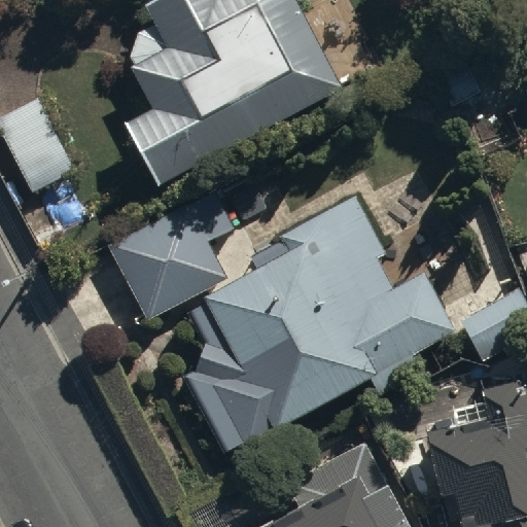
[(141,0),(164,42),(129,61),(151,105),(121,120),(154,184),(341,86),(295,0),(141,0)]
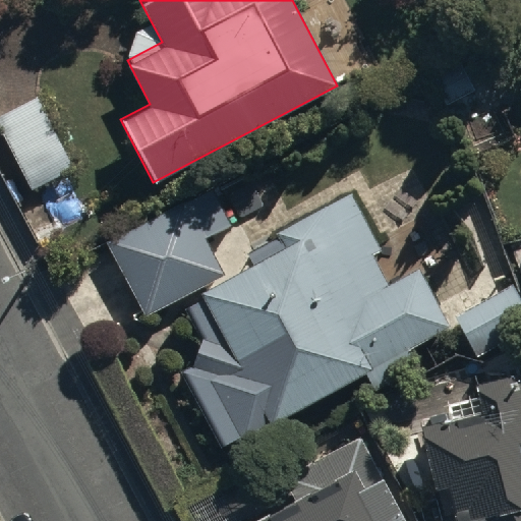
[(251,264),(181,302),(200,337),(193,362),(179,370),(220,445),(237,436),(239,440),(363,371),(372,387),(414,363),(405,347),(448,324),(417,268),(389,284),(373,256),(388,249),(354,188),(243,249),(251,264)]
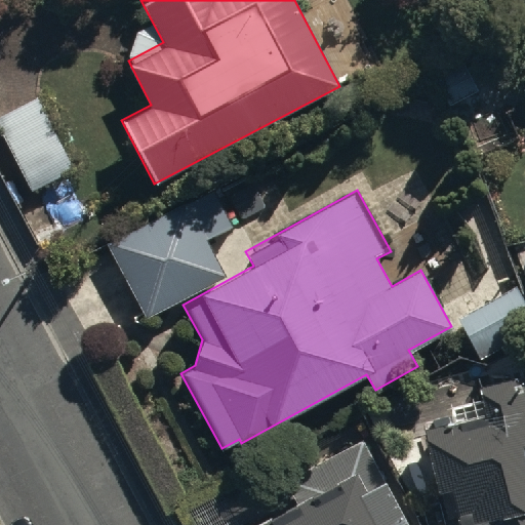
[(186,201),(107,244),(147,315),(225,272),(206,237),(230,225),(223,211),(199,225),(186,201)]
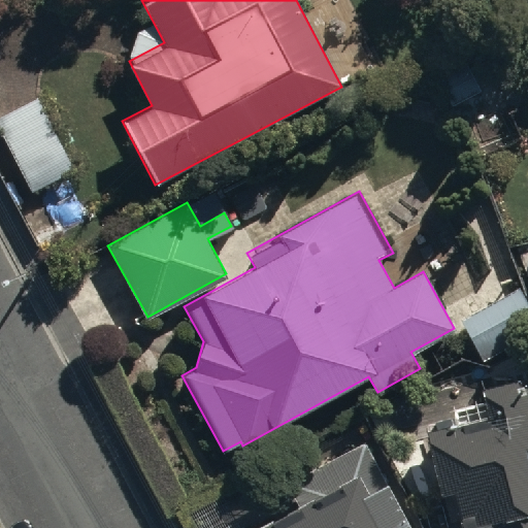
[(527,527),(527,374),(482,382),(484,394),(443,399),(447,424),(427,426),(439,495),(453,493),(462,527),(472,527),(477,526),(477,527),(527,527)]
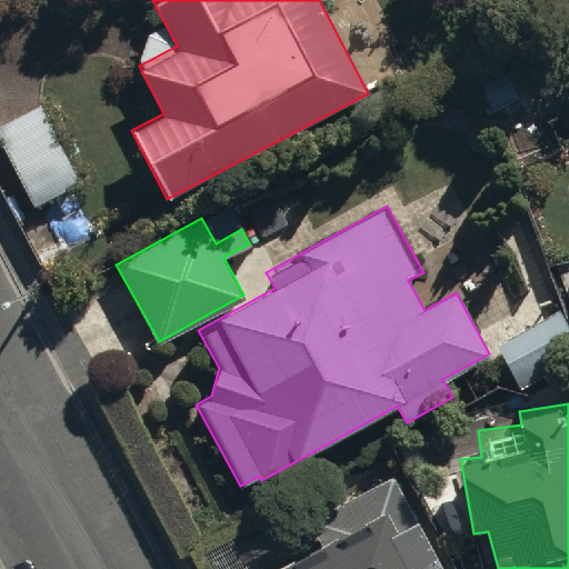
[(319,540),(267,567),(267,568),(445,568),(393,473),(308,519),(319,540)]
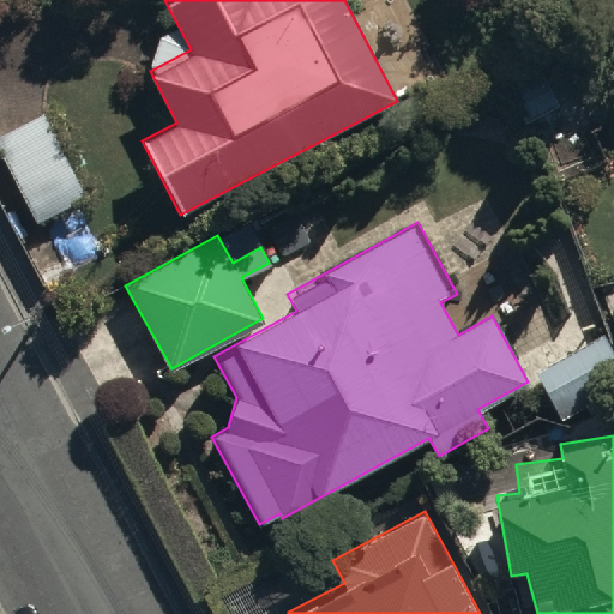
[(218,591),(230,613),(281,613),(258,570),(218,591)]
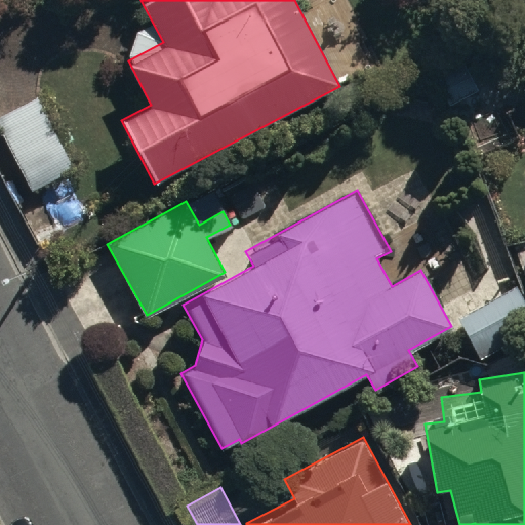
All buildings are outlined.
